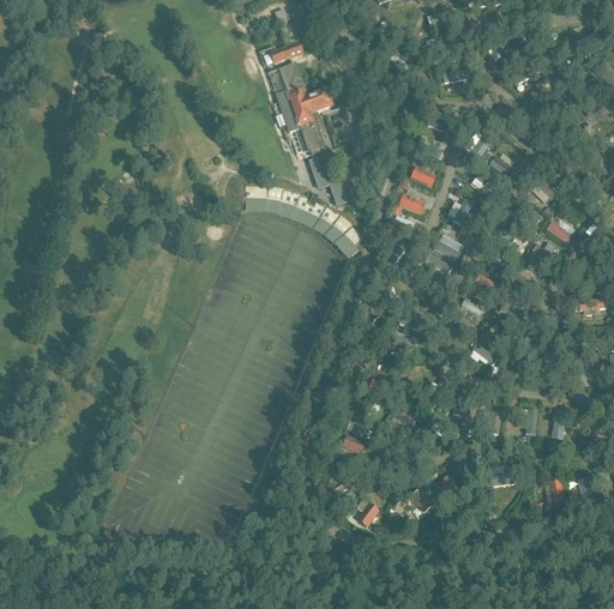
[(287,46),(270,52),(274,62),(290,56),(290,58),(302,53),(299,41),(296,41),(294,36),(313,30),(307,16),(289,22),(284,7),(275,11),(287,44),(287,46)]
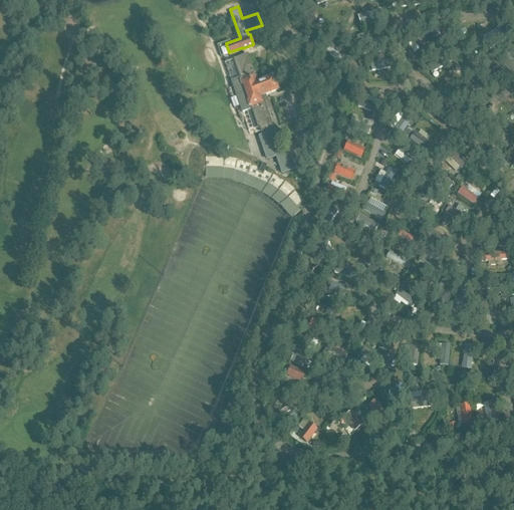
[(240,74),(231,77),(242,109),(251,106),(258,125),(259,125),(260,130),(261,130),(272,125),(273,125),(279,123),(269,96),(268,96),(266,91),(277,87),(273,75),(257,80),(247,51),(234,56),(240,74)]
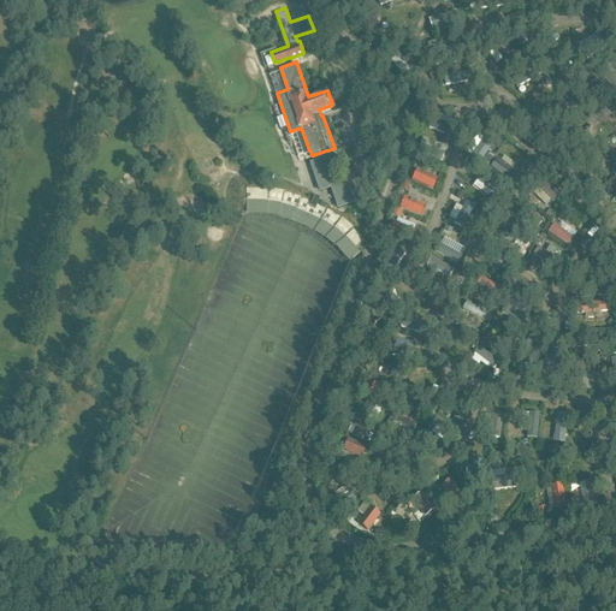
[(517,104),(508,95),(496,107),(505,117),(517,104)]
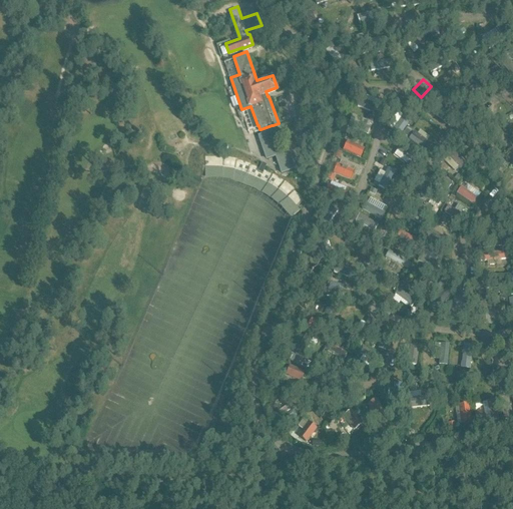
[(371,119),(352,112),(347,124),(366,131),(371,119)]
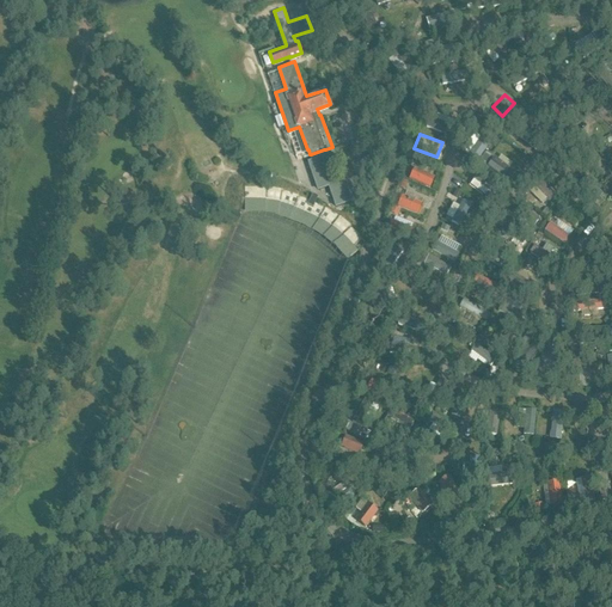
[(465,155),(475,163),(488,145),(478,139),(465,155)]
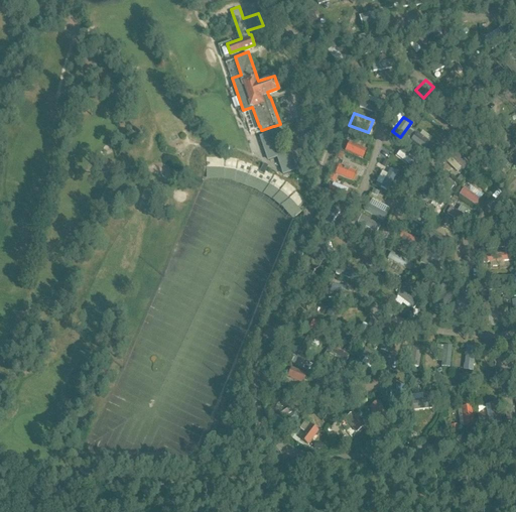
[(261,134),(269,157),(277,154),(283,171),(296,166),(290,149),(282,152),(274,129),(261,134)]
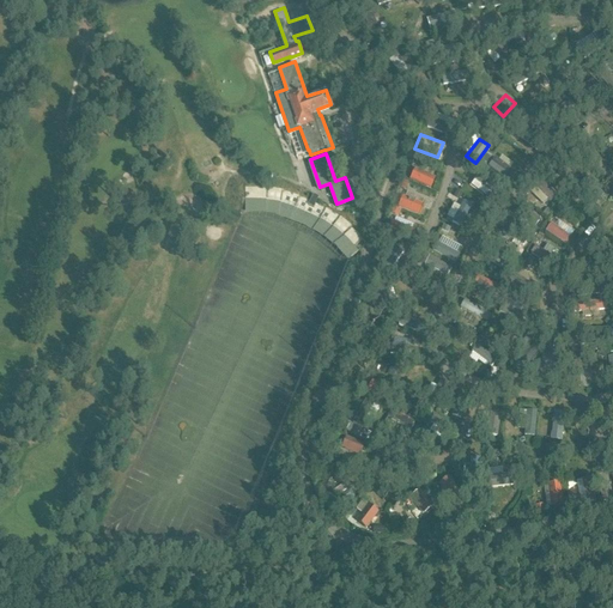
[(510,180),(517,171),(495,154),(487,163),(510,180)]
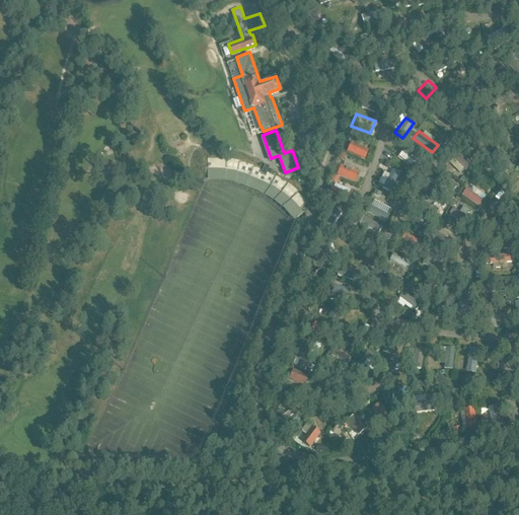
[(347,149),(365,157),(369,148),(351,140),(347,149)]
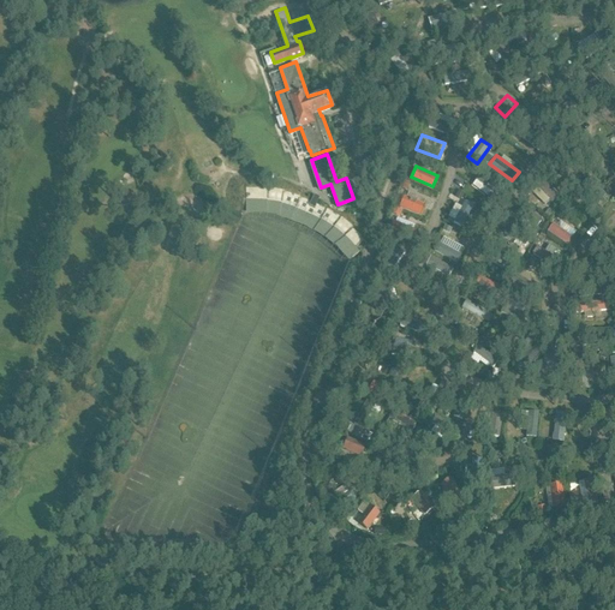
[(598,201),(607,192),(590,174),(581,183),(598,201)]
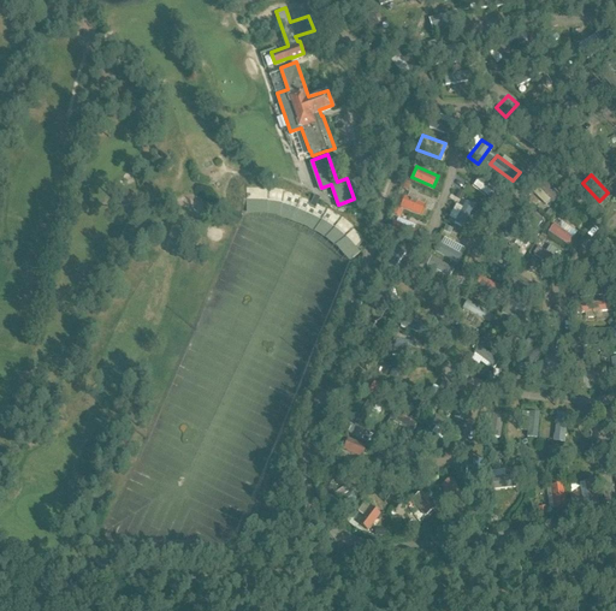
[(400,206),(421,214),(427,202),(404,194),(400,206)]
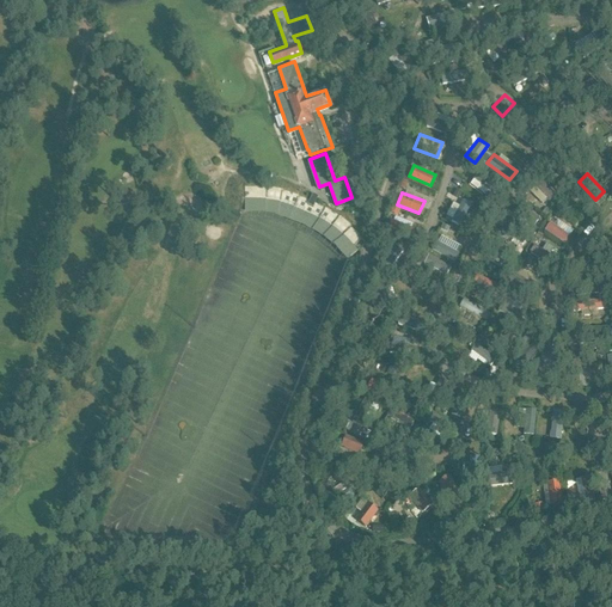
[(458,224),(471,202),(463,197),(451,219),(458,224)]
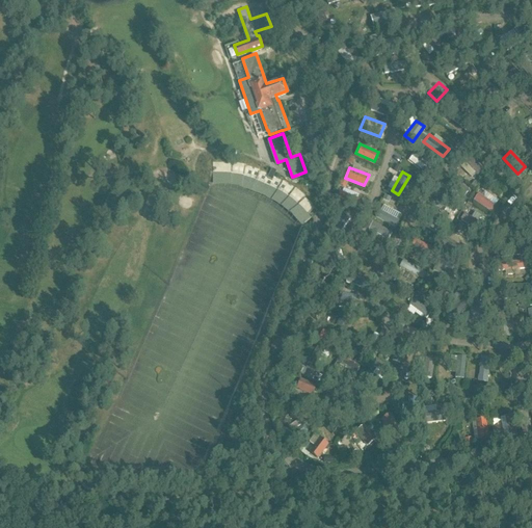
[(355,206),(360,196),(341,189),(337,199),(355,206)]
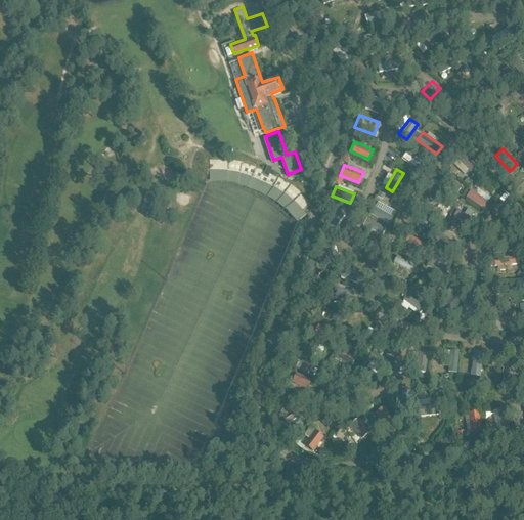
[(483,207),(488,201),(470,188),(466,195),(483,207)]
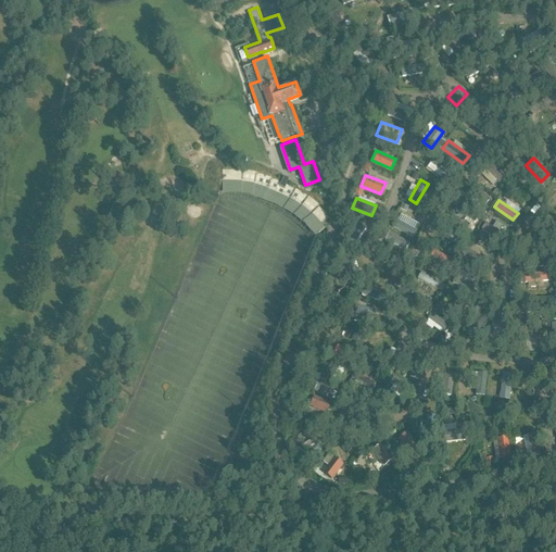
[(417,228),(396,217),(392,225),(413,236),(417,228)]
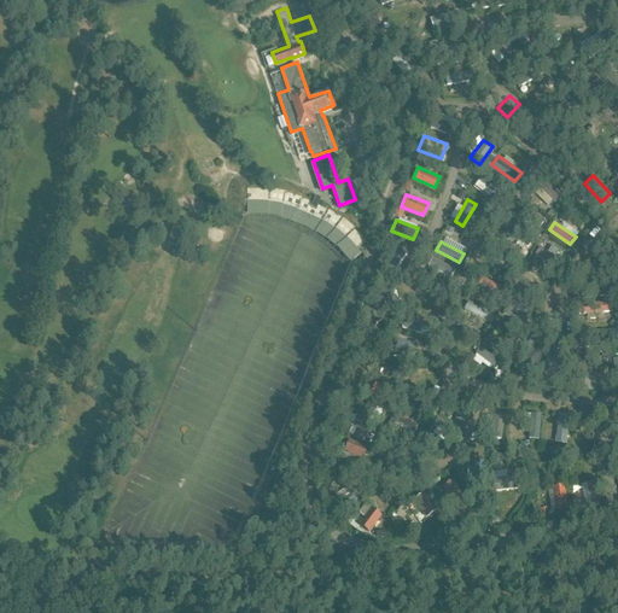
[(558,266),(561,258),(538,245),(535,252),(558,266)]
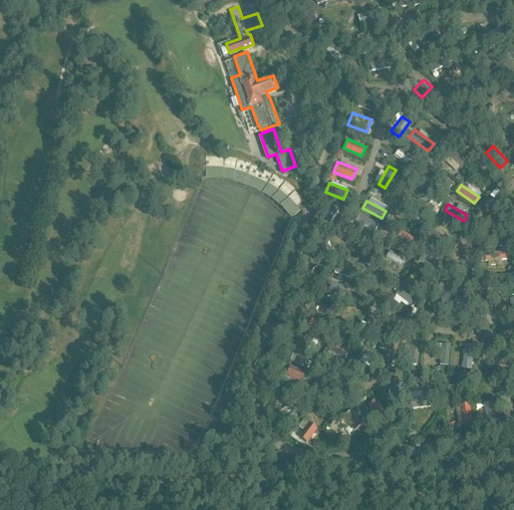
[(325,226),(338,209),(332,205),(318,221),(325,226)]
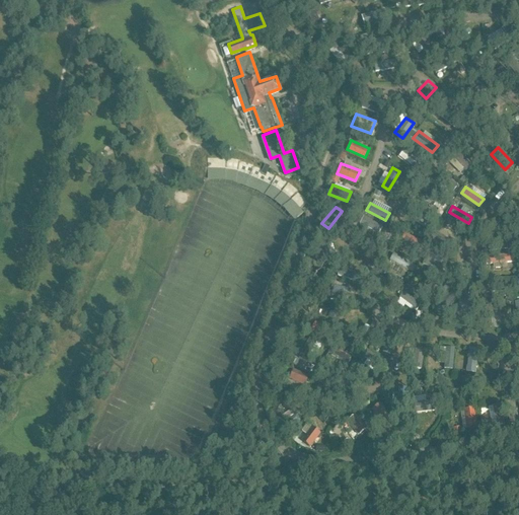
[(378,232),(382,224),(363,214),(359,222),(378,232)]
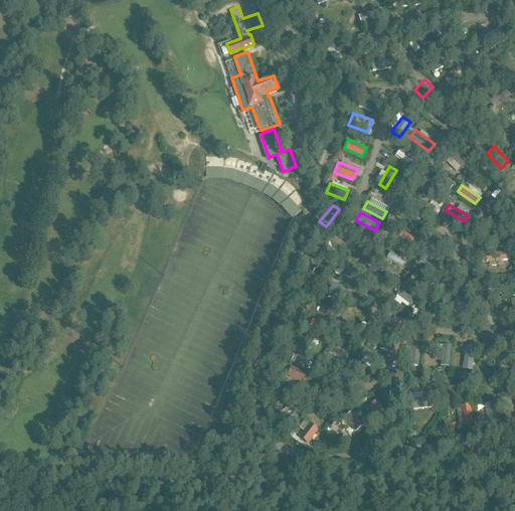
[(443,244),(448,237),(431,226),(426,233),(443,244)]
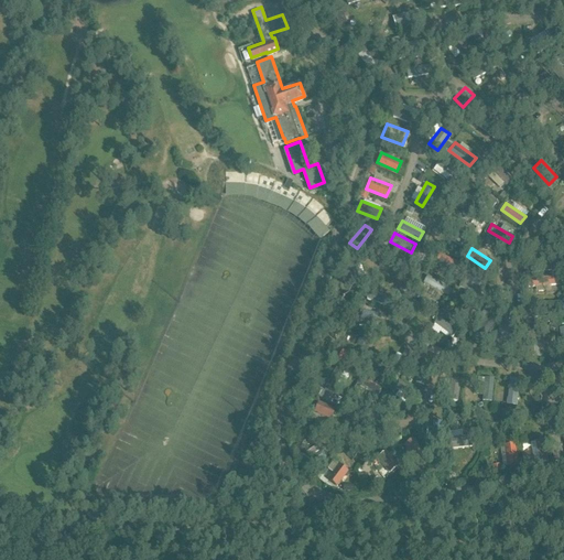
[(458,270),(462,261),(438,251),(435,259),(458,270)]
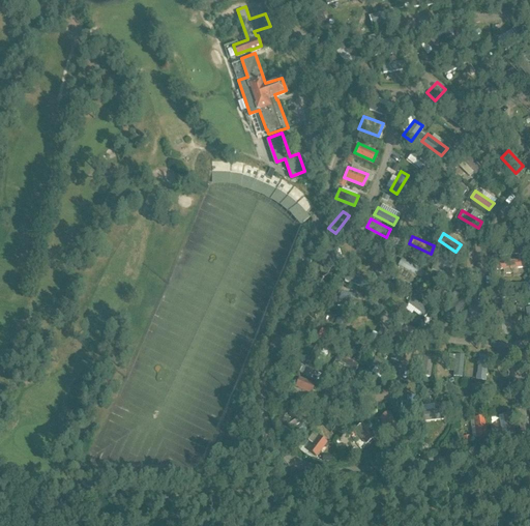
[(398,263),(415,274),(420,266),(402,256),(398,263)]
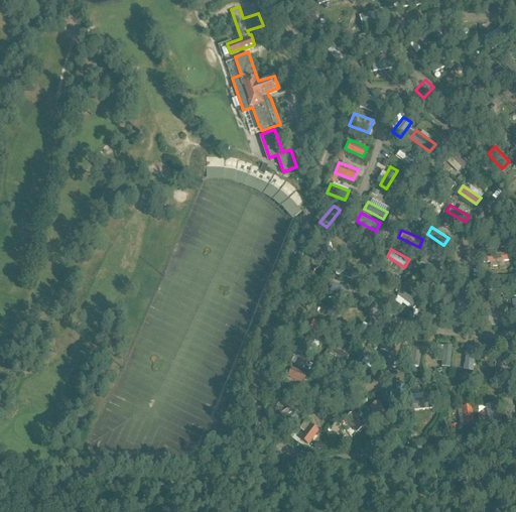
[(356,278),(358,270),(337,263),(335,272),(356,278)]
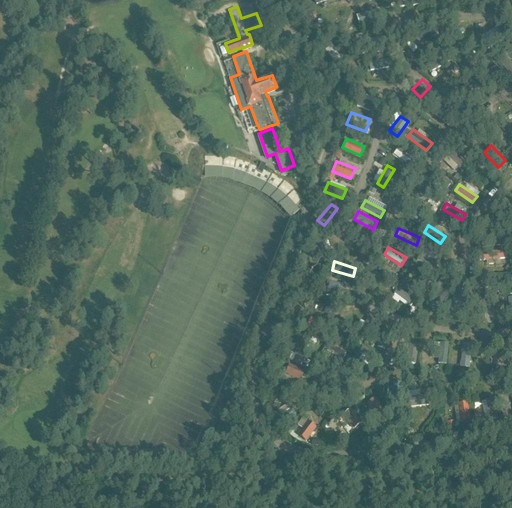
[(346,298),(348,289),(327,284),(325,293),(346,298)]
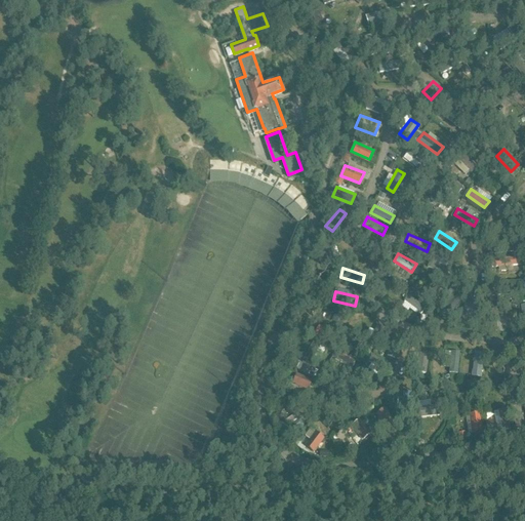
[(420,312),(426,305),(409,292),(404,299),(420,312)]
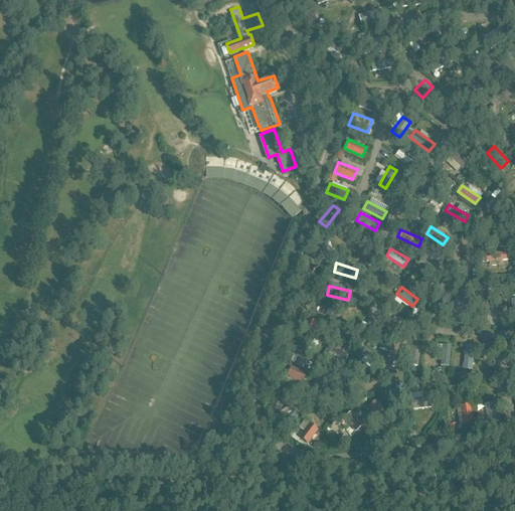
[(449,316),(458,319),(465,297),(456,294),(449,316)]
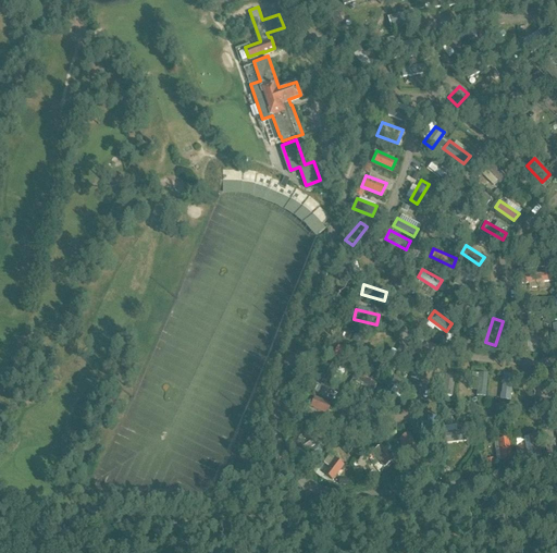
[(355,352),(337,344),(333,353),(351,361),(355,352)]
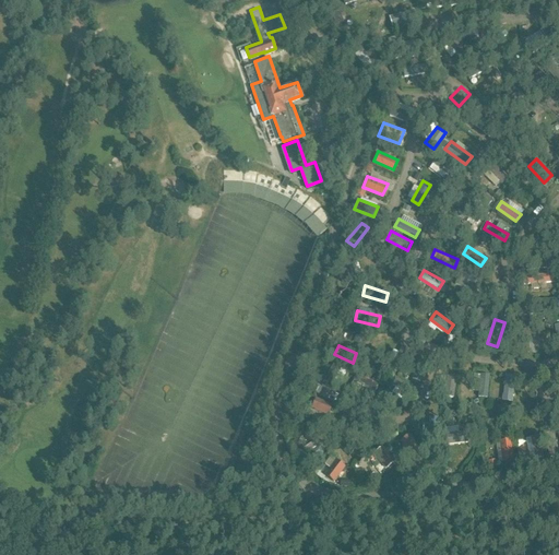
[(309,406),(329,416),(335,404),(314,394),(309,406)]
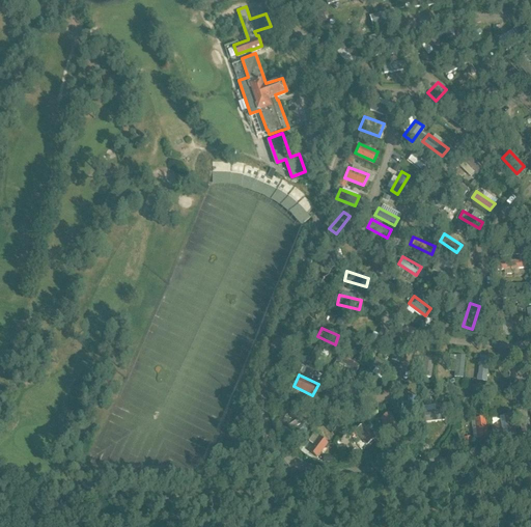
[(379,416),(390,431),(398,424),(387,410),(379,416)]
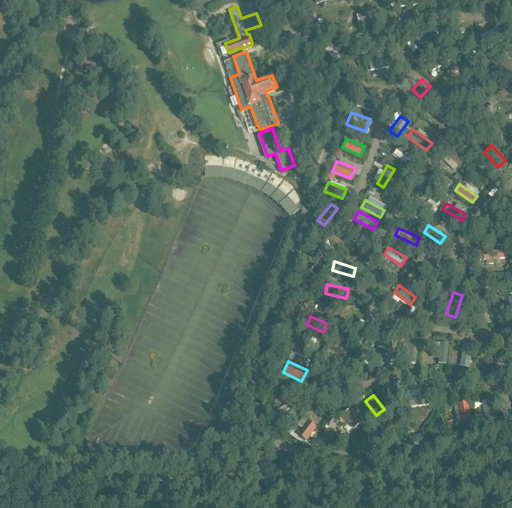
[(459,401),(462,421),(472,420),(469,399),(459,401)]
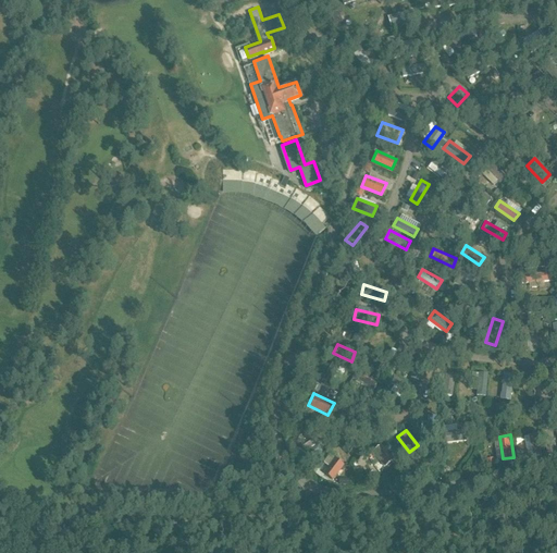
[(368,451),(382,469),(393,462),(378,442),(368,451)]
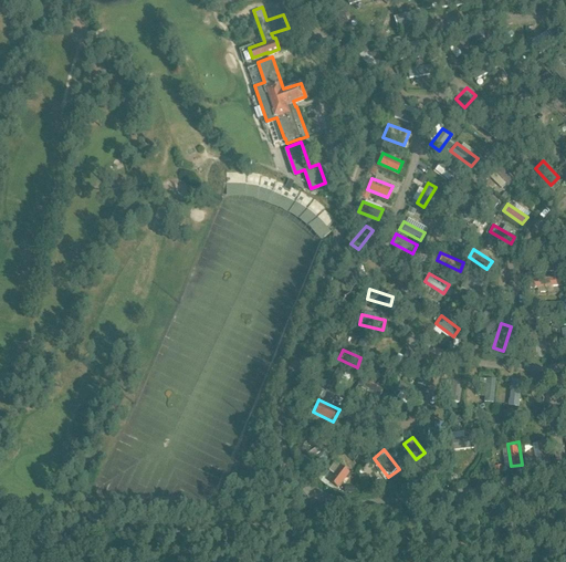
[(336,489),(354,471),(345,461),(327,479),(336,489)]
